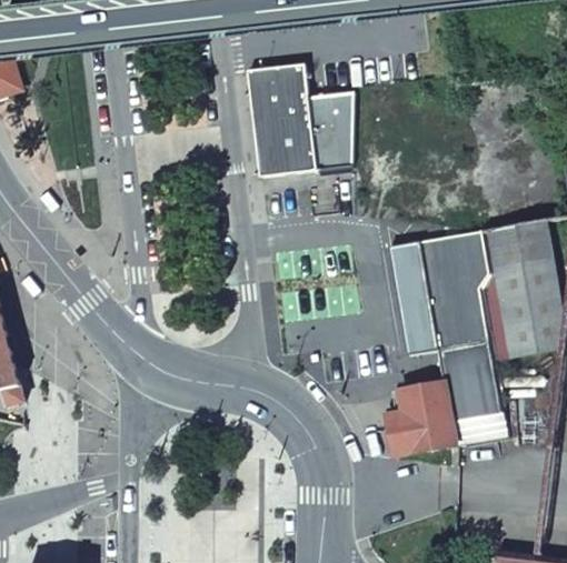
[(0,91),(19,87),(6,43),(0,44),(0,91)]
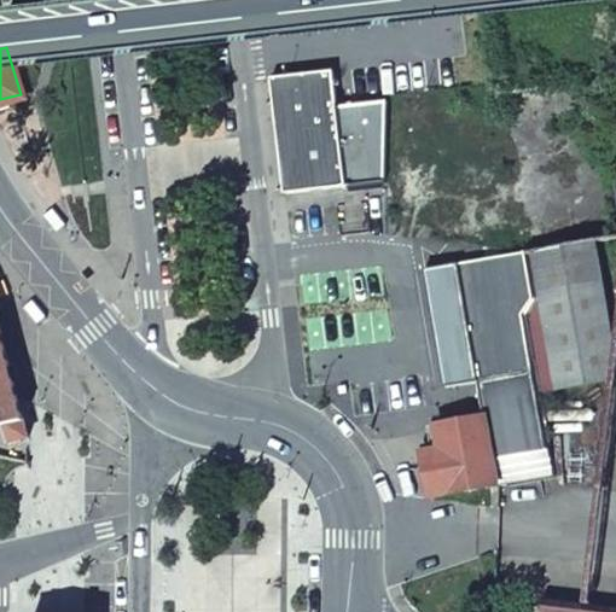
[(329,68),(266,75),(278,190),(341,184),(332,103),(329,68)]
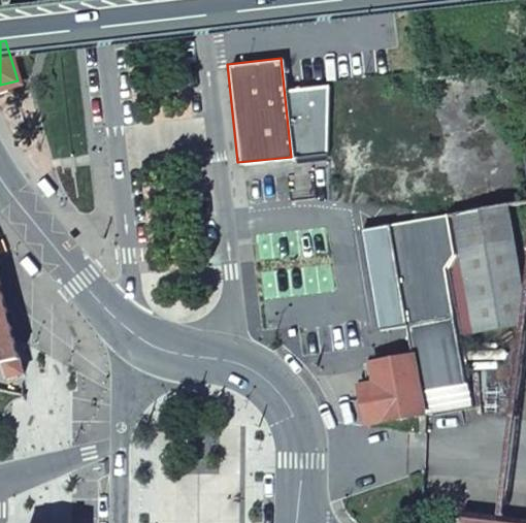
[(330,86),(284,88),(291,157),(330,154),(330,86)]
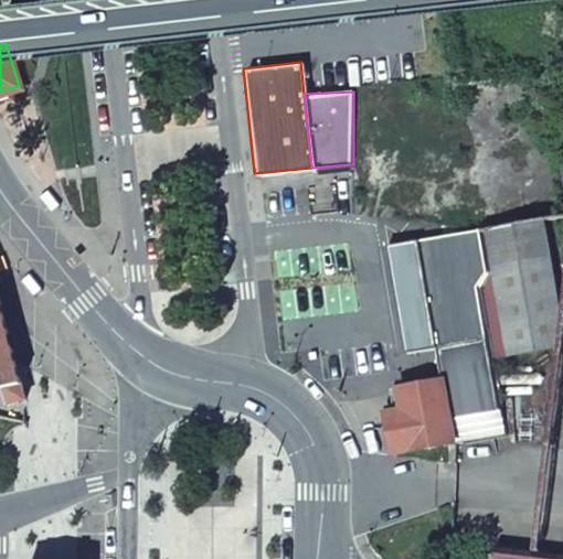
[(562,340),(539,216),(478,227),(485,270),(476,285),(486,336),(489,354),(562,340)]
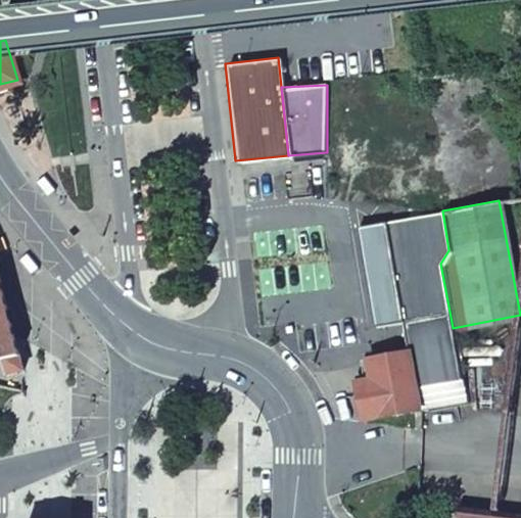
[(448,250),(442,210),(384,222),(404,320),(448,312),(450,312),(440,264),(448,250)]
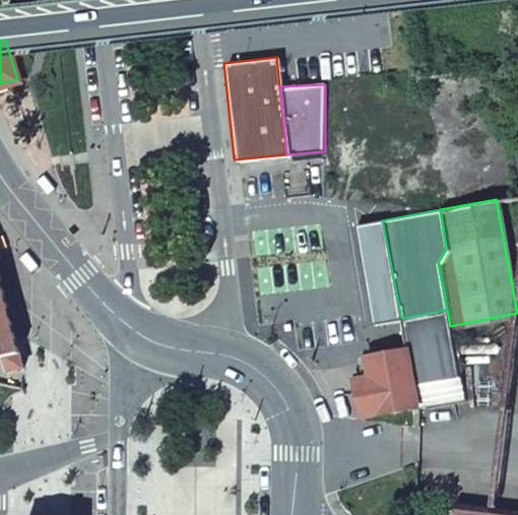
[(0,365),(1,368),(19,363),(0,290),(0,365)]
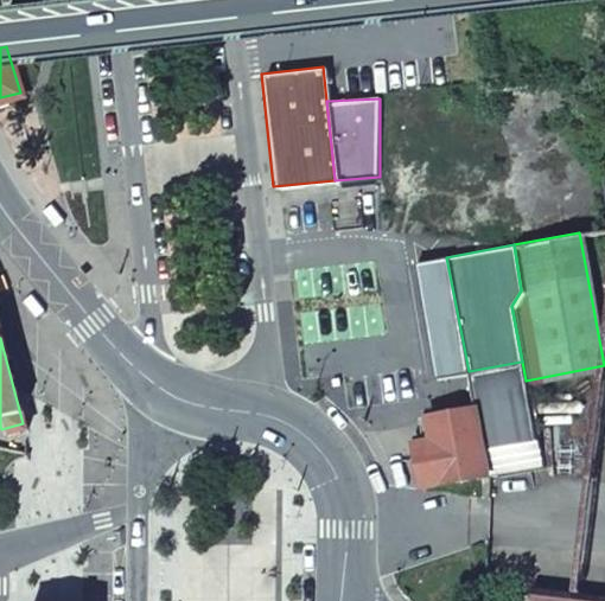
[(477,406),(485,448),(536,440),(521,362),(469,371),(475,406),(477,406)]
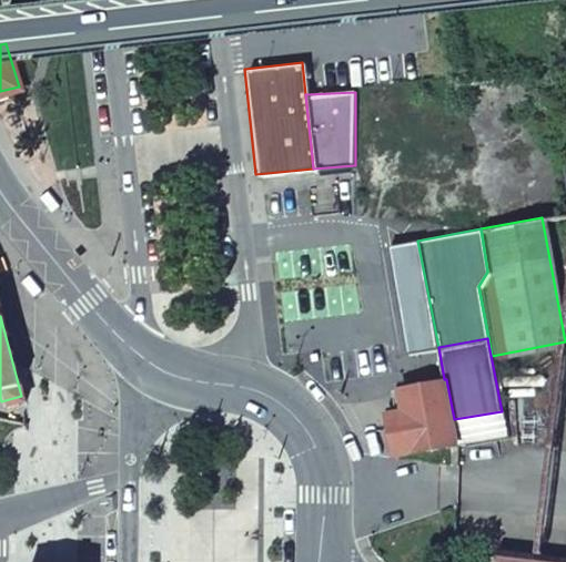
[(395,452),(457,442),(454,419),(446,379),(444,379),(401,387),(404,409),(395,410),(390,420),(395,452)]
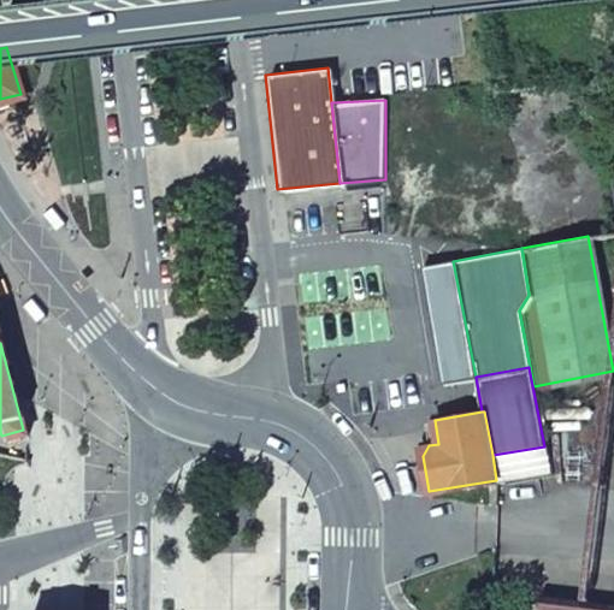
[(533,609),(613,609),(613,597),(537,588),(535,609),(533,609)]
